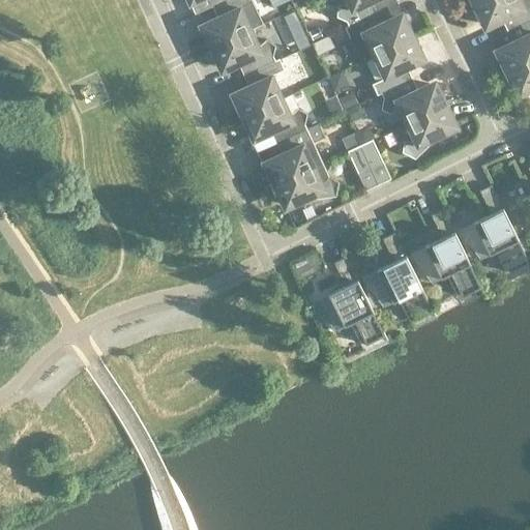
[(252,0),(225,0),(212,6),(217,17),(206,23),(210,31),(204,34),(211,49),(251,30),(263,24),(252,0)]
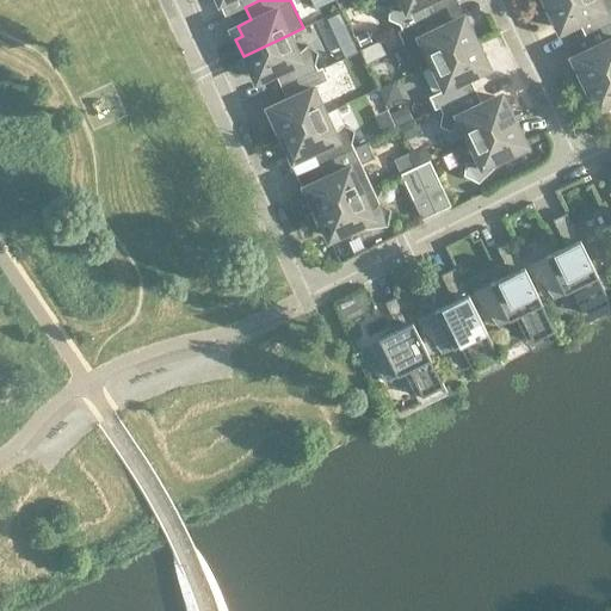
[(400,0),(402,4),(390,6),(388,18),(399,24),(401,29),(401,30),(438,12),(431,0),(400,0)]
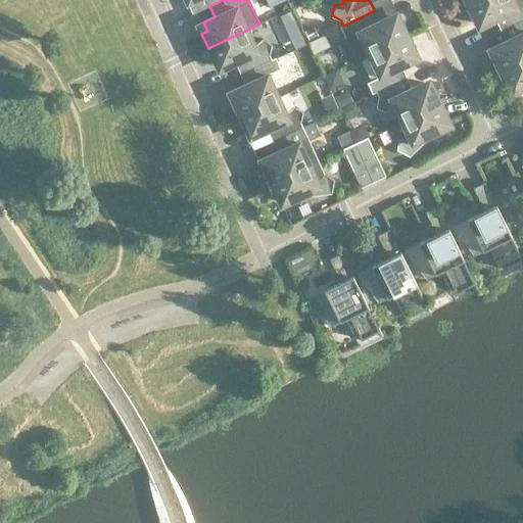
[(522,18),(522,0),(477,0),(468,5),(474,19),(480,16),(484,26),(495,19),(501,31),(522,18)]
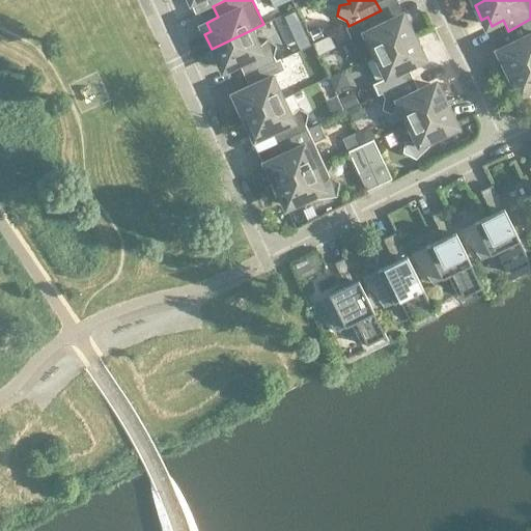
[(386,21),(381,10),(348,26),(348,25),(345,27),(351,38),(353,37),(363,60),(374,55),(414,36),(408,22),(401,25),(397,16),(386,21)]
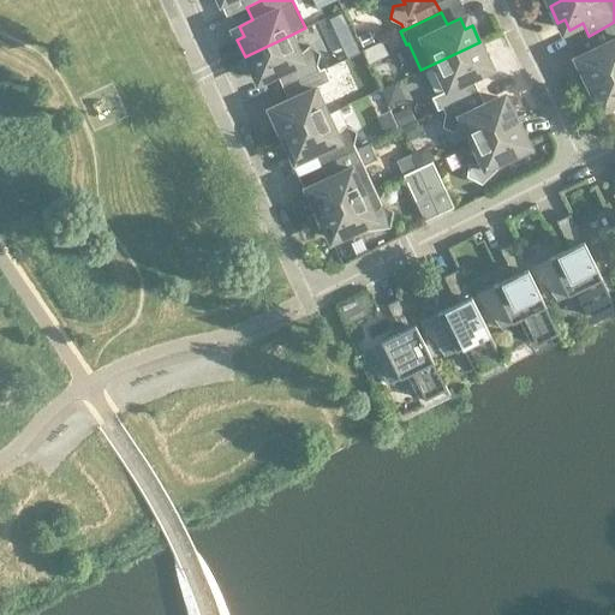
[(347,27),(341,13),(329,19),(335,31),(347,27)]
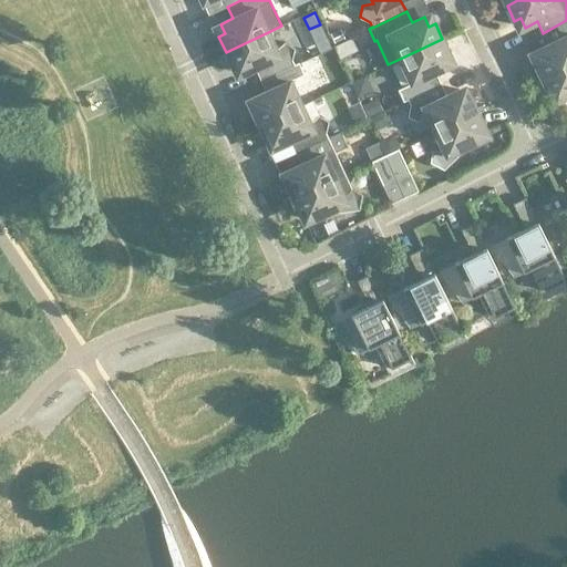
[(566,20),(543,33),(548,44),(536,50),(540,60),(535,63),(542,78),(566,65),(566,20)]
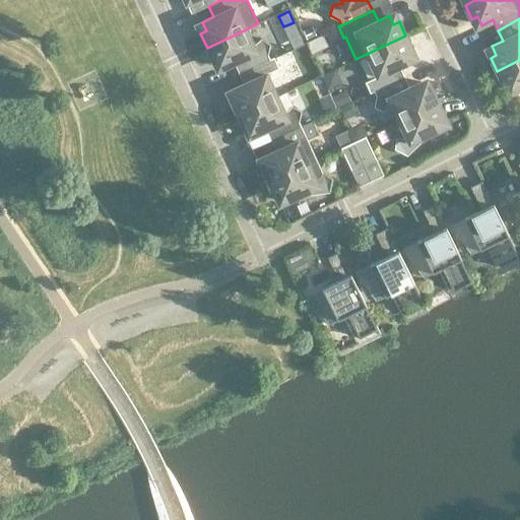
[(304,29),(308,41),(318,36),(313,25),(304,29)]
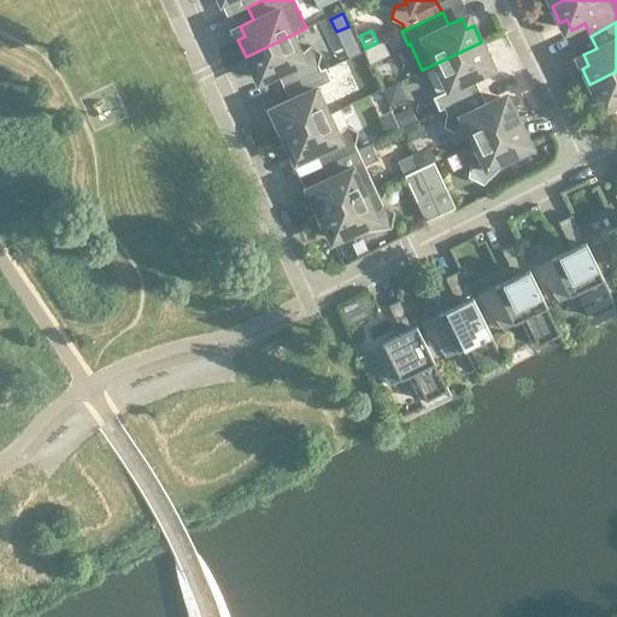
[(300,54),(292,35),(246,57),(253,72),(259,70),(264,81),(278,74),(283,87),(321,70),(318,64),(321,52),(310,46),(300,54)]
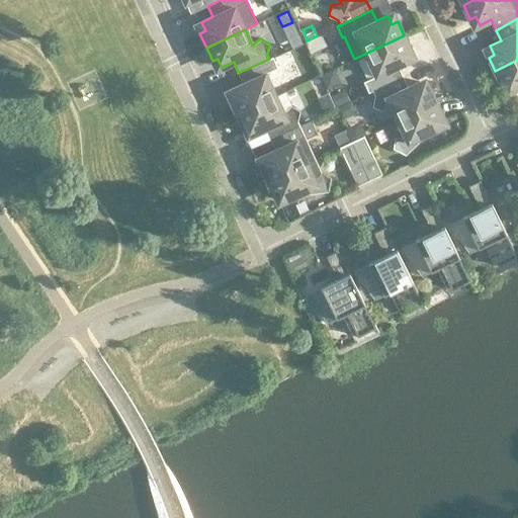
[(411,50),(404,35),(365,54),(376,76),(363,82),(369,93),(372,91),(403,77),(398,66),(410,61),(405,52),(411,50)]
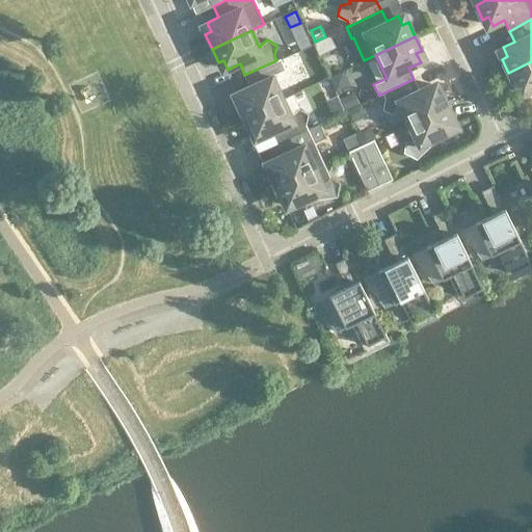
[(281,58),(276,60),(244,75),(249,86),(238,91),(242,100),(237,103),(243,117),(284,99),(272,76),(286,70),(281,58)]
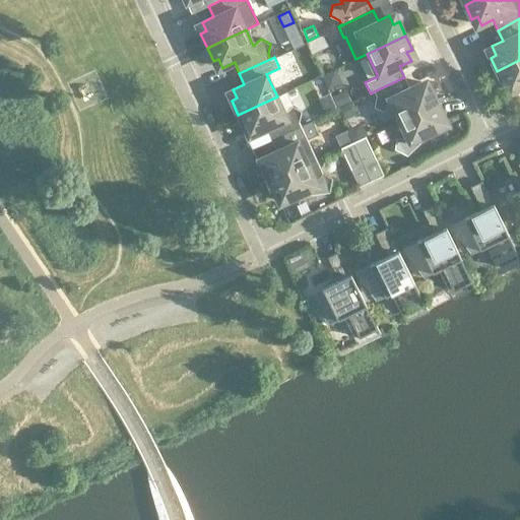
[(519,60),(497,71),(504,85),(509,82),(513,91),(519,87),(519,60)]
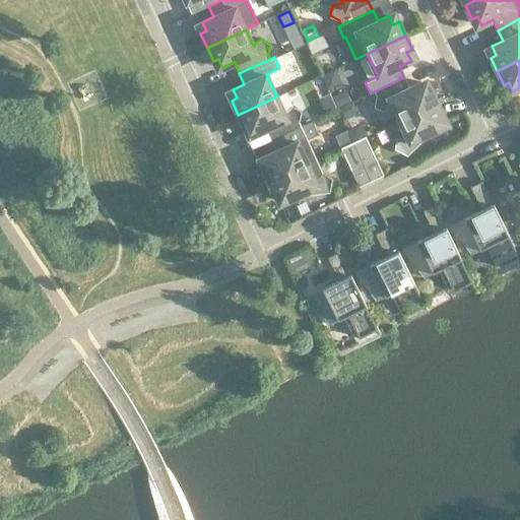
[(410,87),(404,77),(374,91),(376,96),(374,107),(384,112),(391,105),(399,121),(438,102),(431,88),(426,90),(421,82),(410,87)]
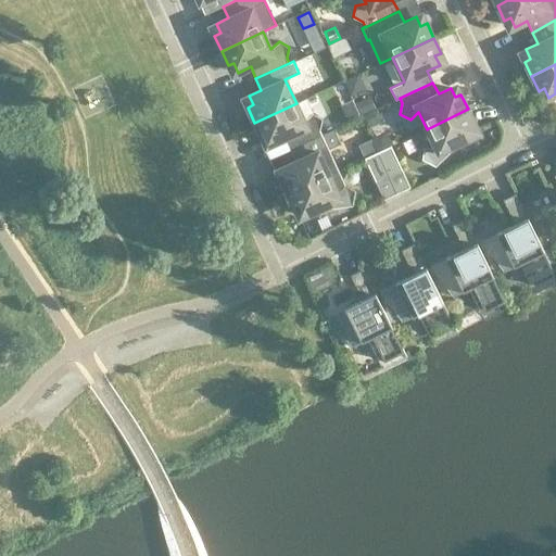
[(356,103),(362,114),(374,109),(368,97),(356,103)]
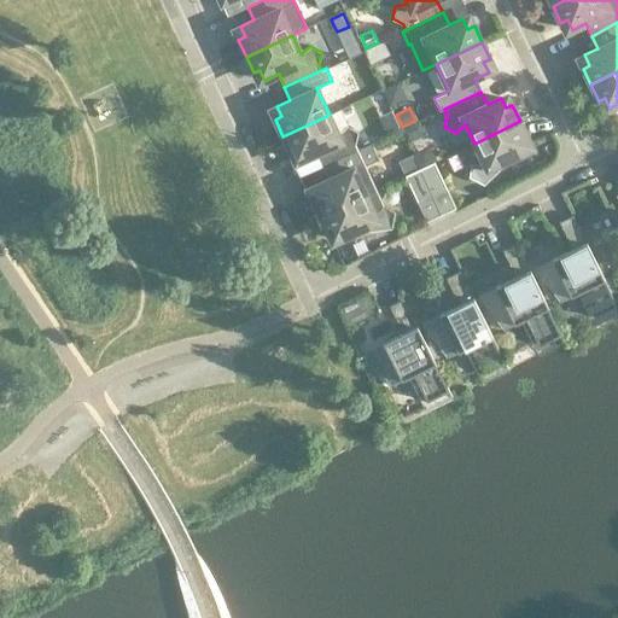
[(338,134),(330,115),(283,136),(290,153),(297,150),(302,161),(315,155),(321,167),(359,150),(355,144),(357,132),(347,126),(338,134)]
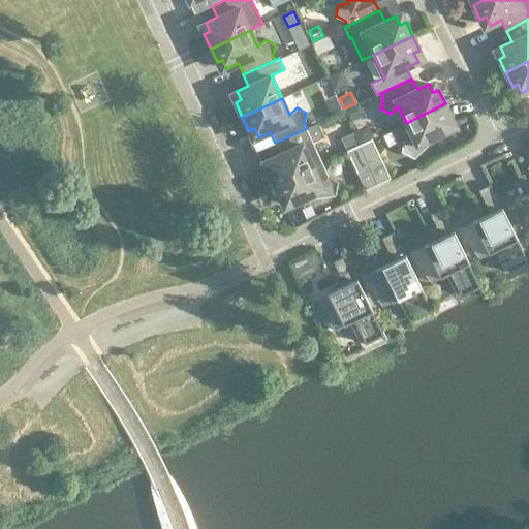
[(452,118),(445,103),(406,123),(413,139),(403,141),(401,151),(414,158),(433,141),(432,138),(450,129),(446,121),(452,118)]
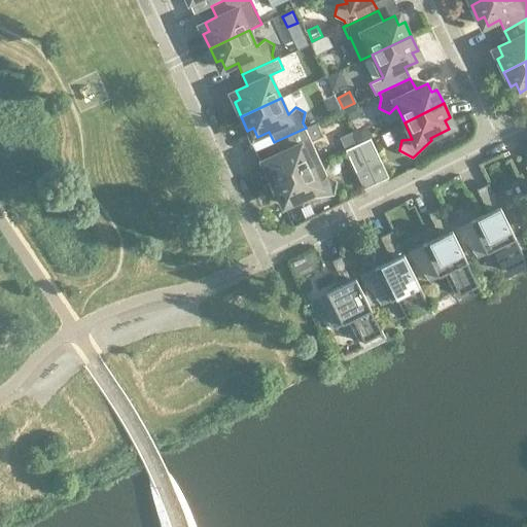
[(321,162),(306,128),(274,142),(279,153),(268,159),(272,167),(266,170),(273,184),(321,162)]
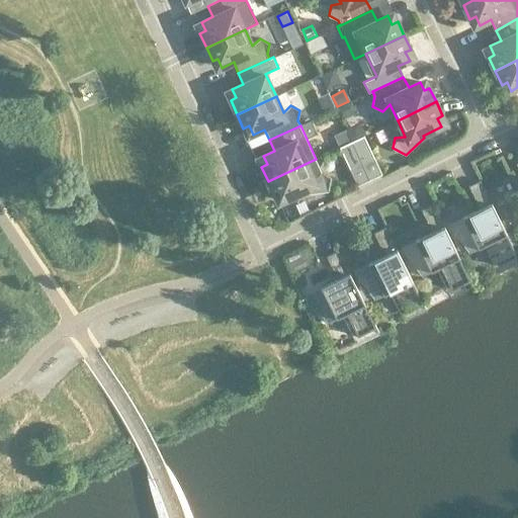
[(340,148),(352,142),(346,130),(335,136),(340,148)]
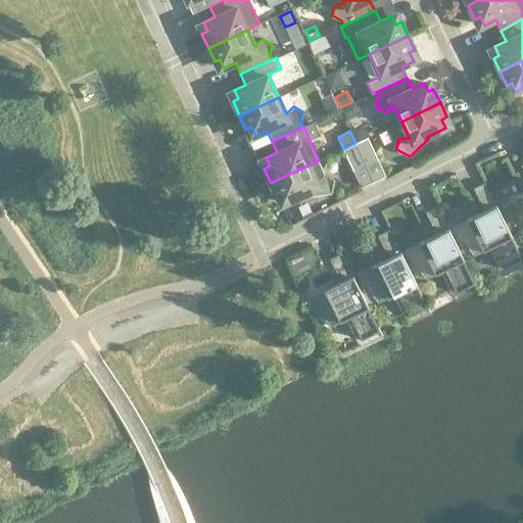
[(368,137),(355,143),(366,165),(378,159),(368,137)]
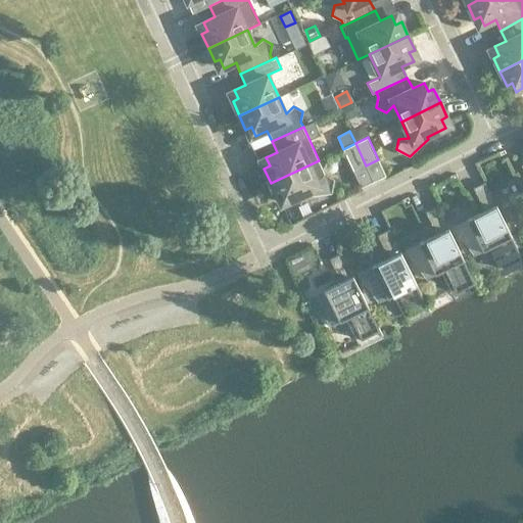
[(366,165),(355,143),(343,149),(353,172),(366,165)]
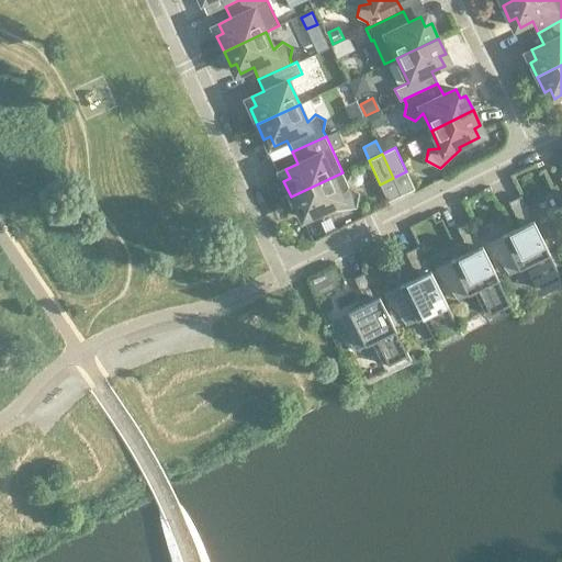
[(349,187),(343,172),(291,197),(298,212),(303,209),(307,218),(327,210),(328,211),(356,208),(359,192),(349,187)]
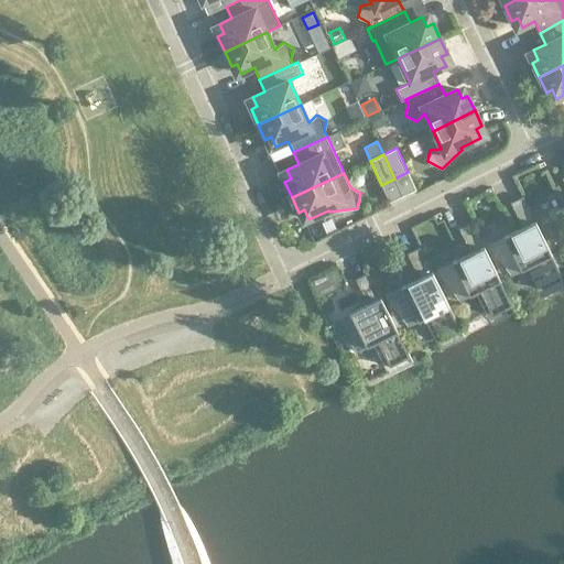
[(517,230),(503,236),(491,242),(514,273),(531,264),(543,290),(563,281),(563,283),(563,280),(523,196),(510,203),(524,231),(518,234),(517,230)]
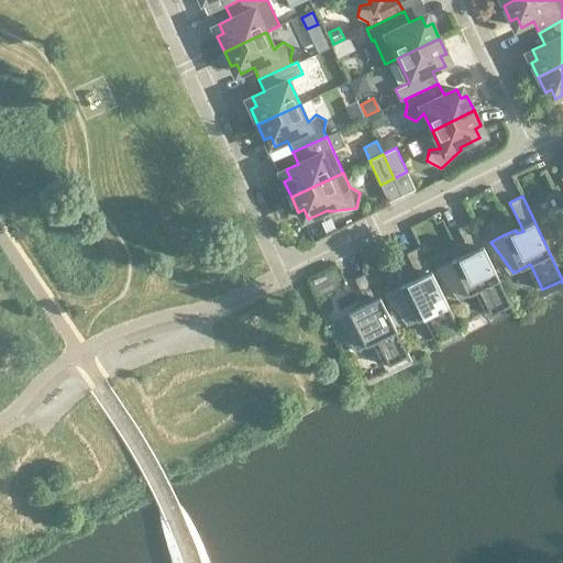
[(464,255),(451,261),(439,267),(462,298),(479,289),(492,315),(510,306),(512,310),(514,310),(471,221),(457,228),(472,255),(465,258),(464,255)]
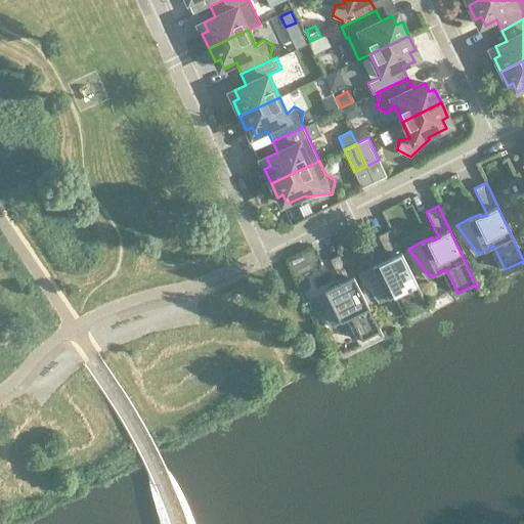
[(384,261),(373,267),(361,272),(382,301),(398,293),(409,316),(427,308),(429,312),(431,312),(390,229),(378,235),(391,262),(385,264),(384,261)]
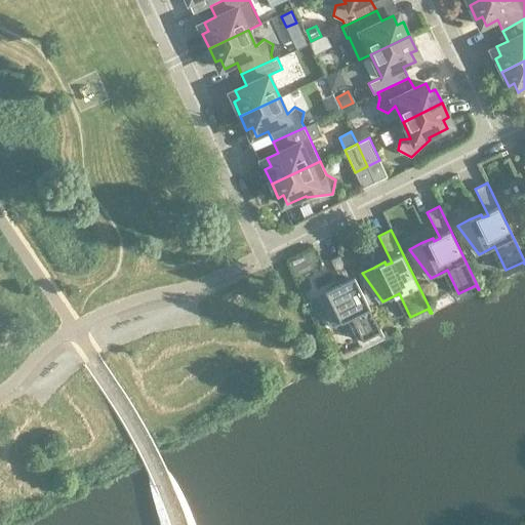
[(336,285),(325,291),(314,297),(335,326),(351,318),(363,340),(380,332),(382,336),(384,336),(342,254),(330,259),(344,286),(338,289),(336,285)]
